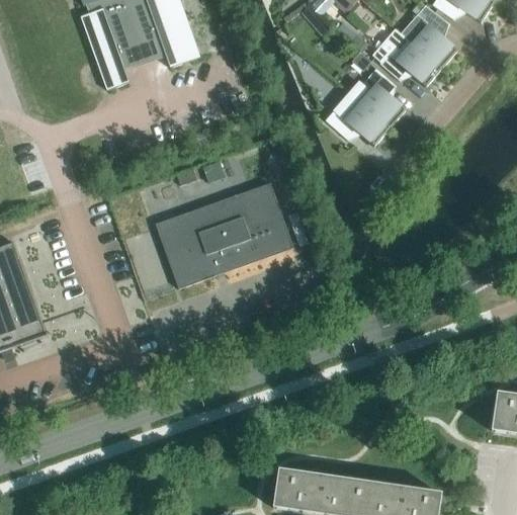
[(79,0),(82,5),(86,3),(89,12),(79,15),(80,16),(83,15),(108,87),(105,88),(105,89),(128,81),(123,68),(164,54),(168,67),(198,57),(198,55),(195,56),(187,31),(187,30),(179,8),(179,9),(175,0),(79,0)]
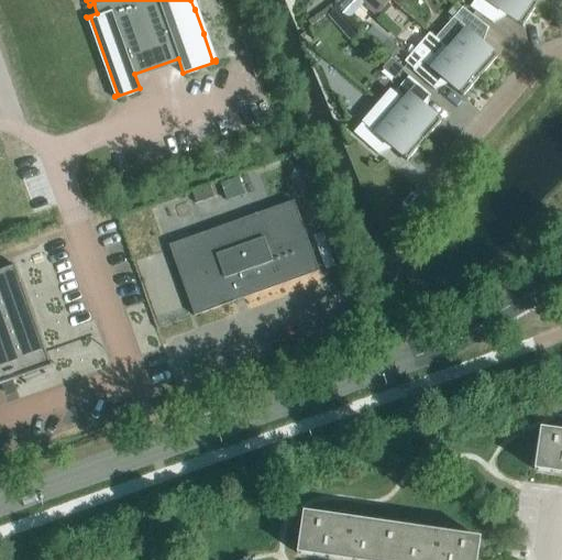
[(365,0),(377,10),(385,0),(365,0)]
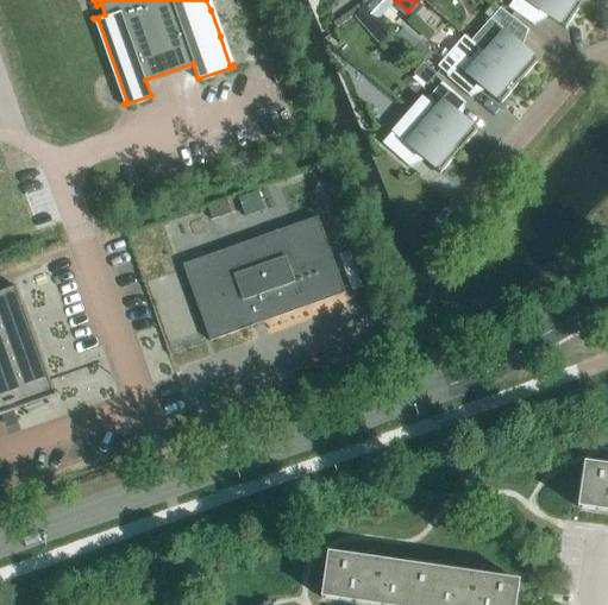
[(580,4),(574,0),(509,0),(507,5),(533,23),(541,11),(563,26),(580,4)]
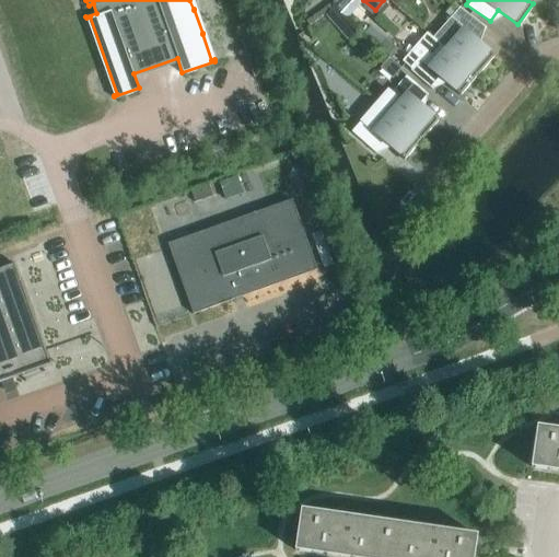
[(492,55),(474,38),(485,25),(457,6),(432,36),(426,31),(424,31),(476,74),(492,55)]
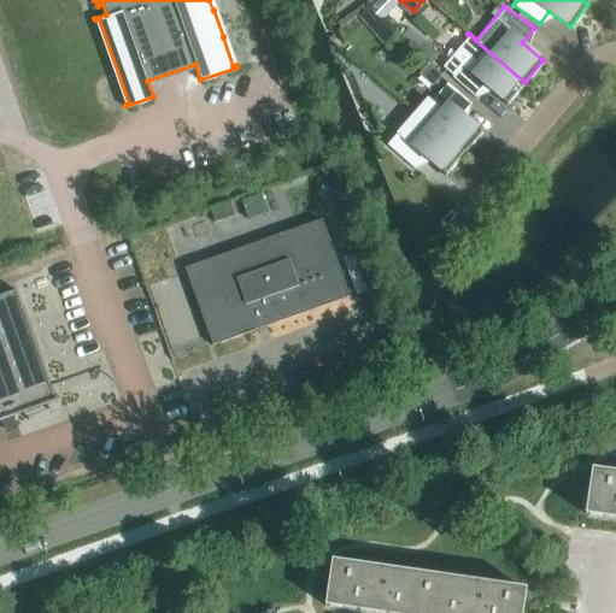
[(400,34),(429,59),(436,51),(408,25),(400,34)]
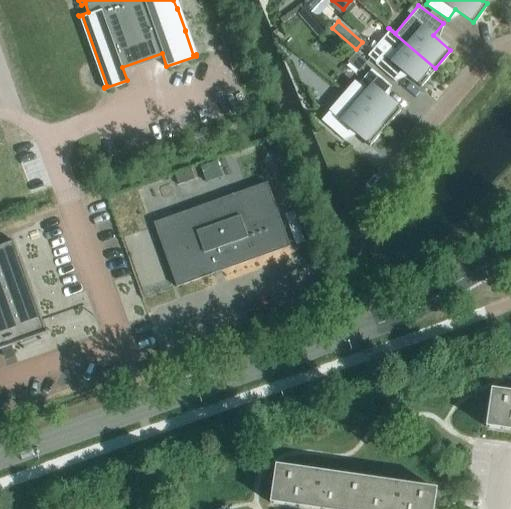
[(435,68),(388,28),(389,30),(368,54),(376,60),(374,62),(394,80),(402,70),(420,85),(435,68)]
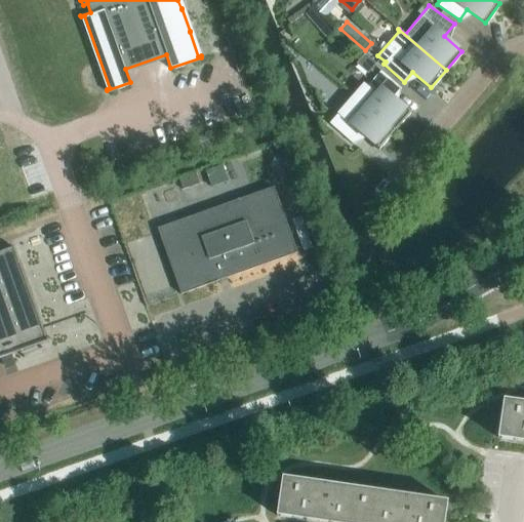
[(392,96),(400,86),(379,69),(356,96),(364,104),(394,129),(409,112),(392,96)]
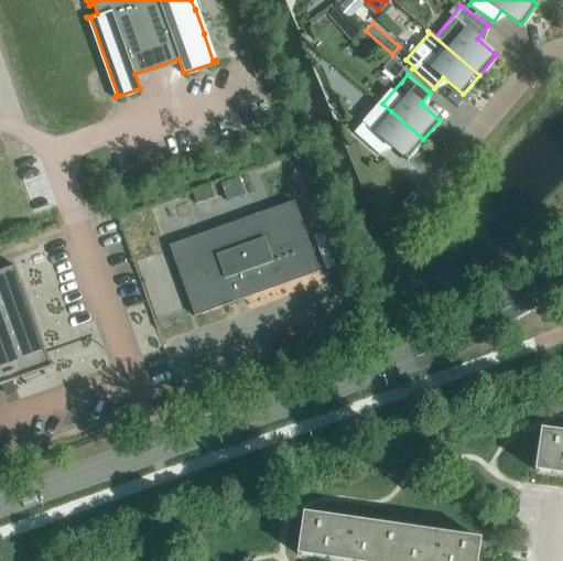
[(391,111),(382,104),(378,109),(375,106),(353,130),(378,152),(387,142),(407,159),(423,139),(391,111)]
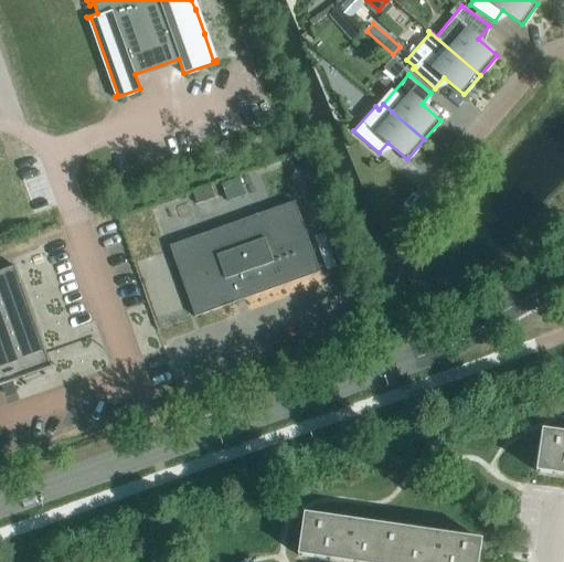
[(195,202),(213,195),(209,183),(191,189),(195,202)]
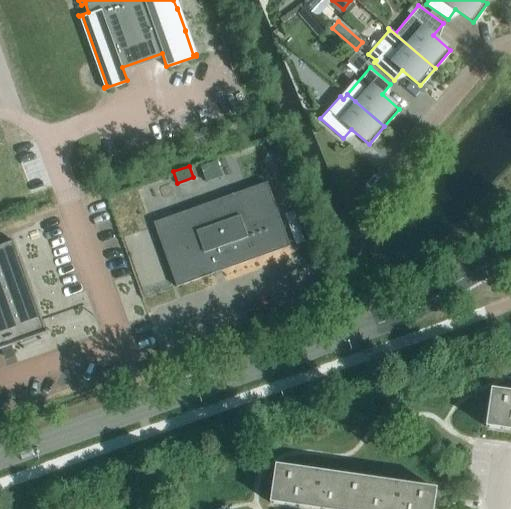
[(153,221),(175,285),(288,244),(265,180),(153,221)]
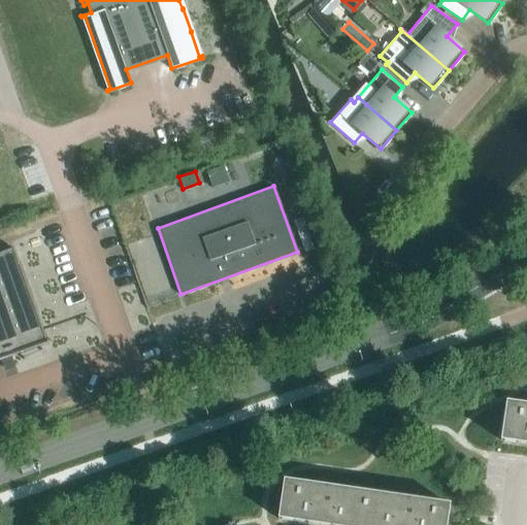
[(45,340),(12,245),(0,251),(0,358),(2,364),(12,360),(10,355),(48,341),(47,339),(45,340)]
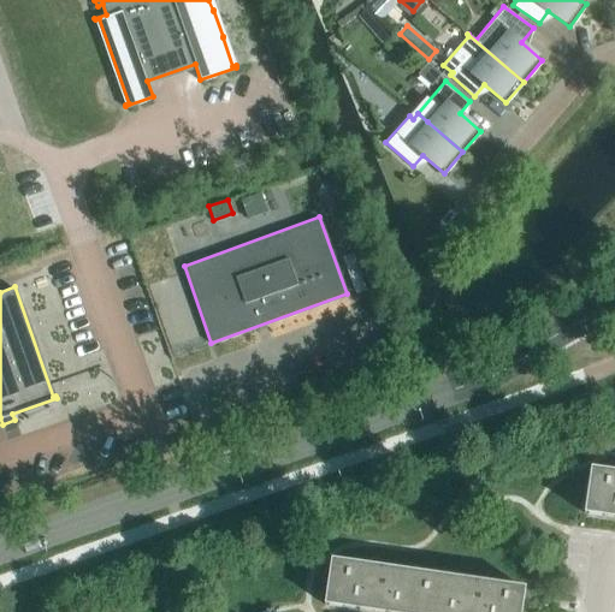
[(614,515),(614,470),(589,467),(583,511),(614,515)]
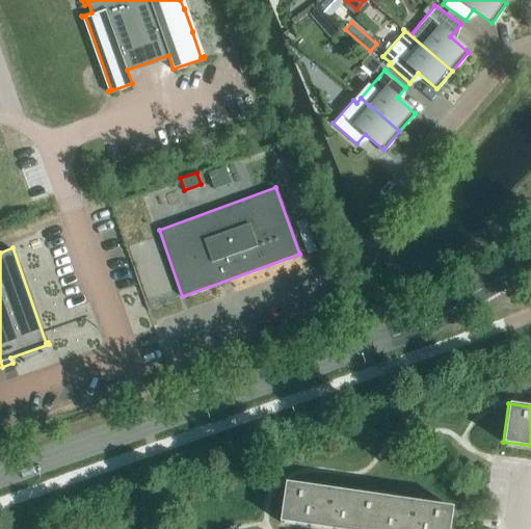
[(339,528),(362,528),(368,494),(285,482),(279,521),(339,528)]
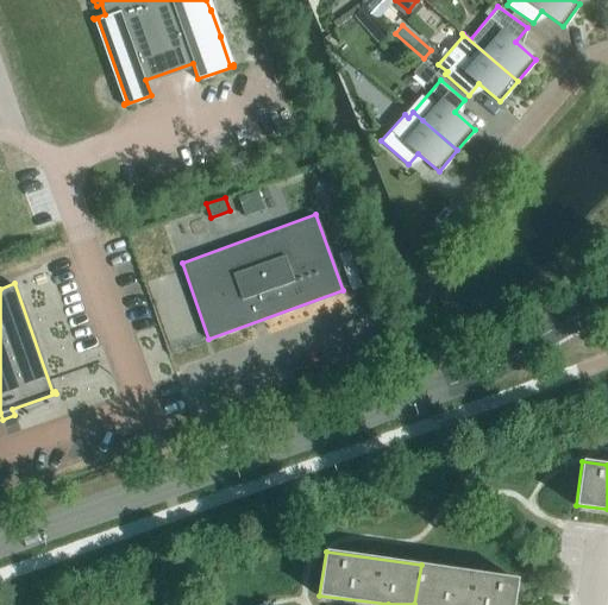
[(512,604),(516,579),(421,565),(414,604),(512,604)]
